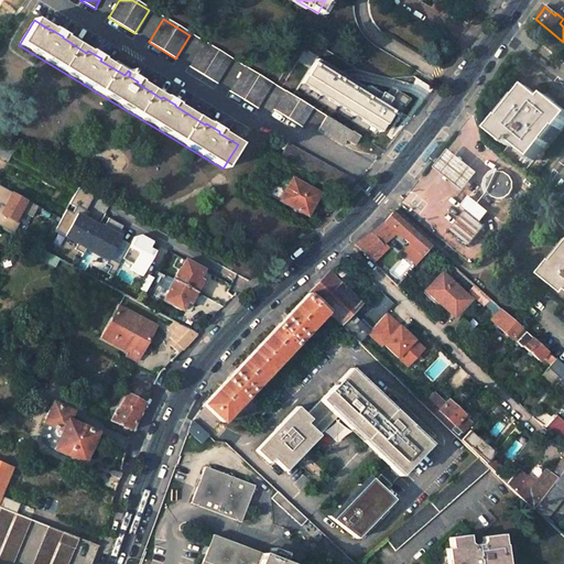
[(190,67),(217,84),(231,60),(204,44),(190,67)]
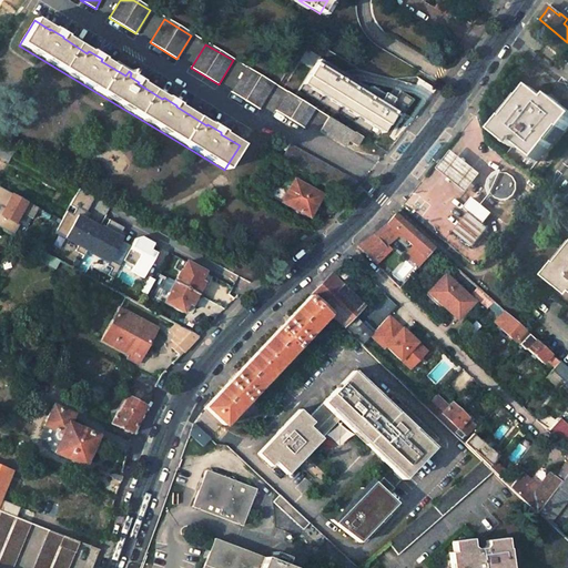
[(365,90),(317,60),(302,84),(382,133),(394,113),(398,115),(408,99),(394,91),(389,98),(385,95),(385,98),(367,87),(365,90)]
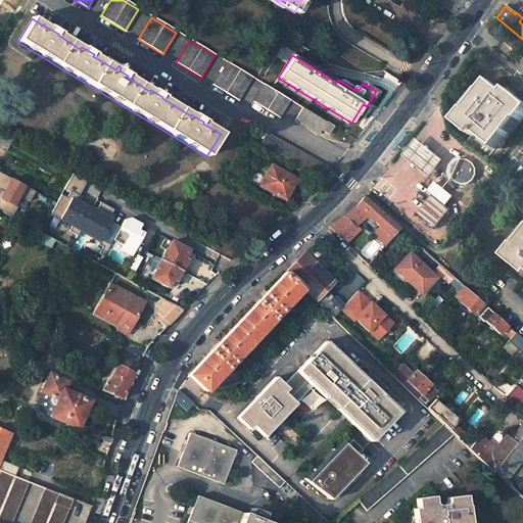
[(227,63),(214,85),(238,100),(250,79),(227,63)]
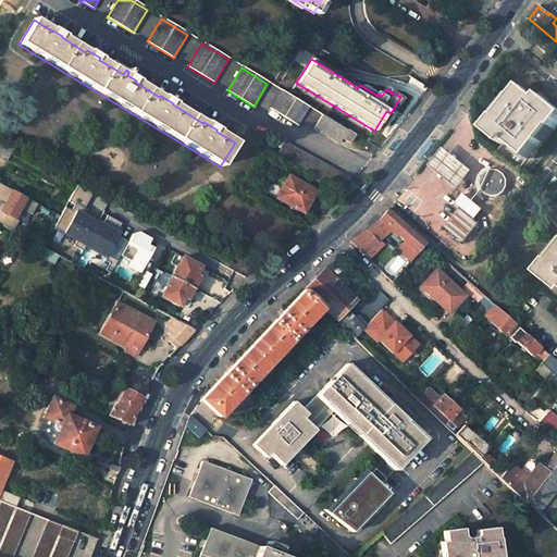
[(539,98),(523,85),(498,116),(497,115),(486,130),(503,144),(496,151),(518,169),(553,126),(555,127),(556,124),(556,107),(549,100),(541,94),(539,98)]
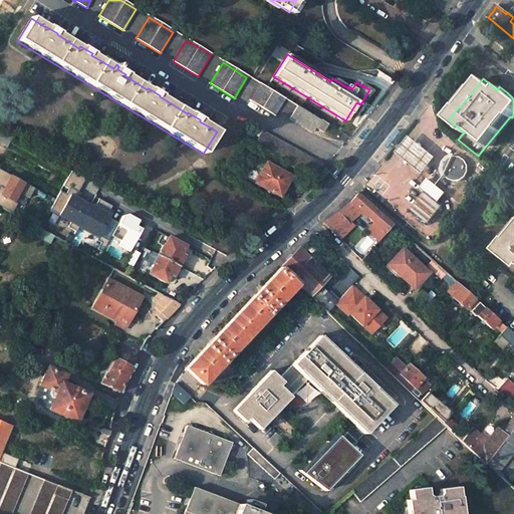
[(250,100),(274,115),(284,99),(260,84),(250,100)]
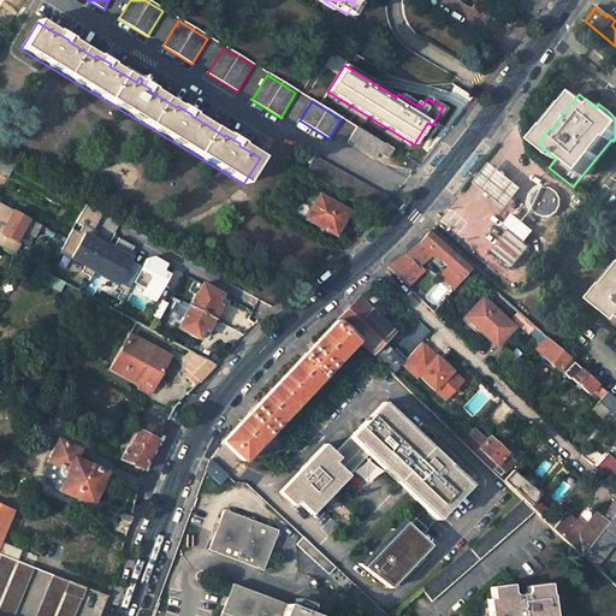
[(347,143),(374,160),(378,154),(383,144),(356,129),(347,143)]
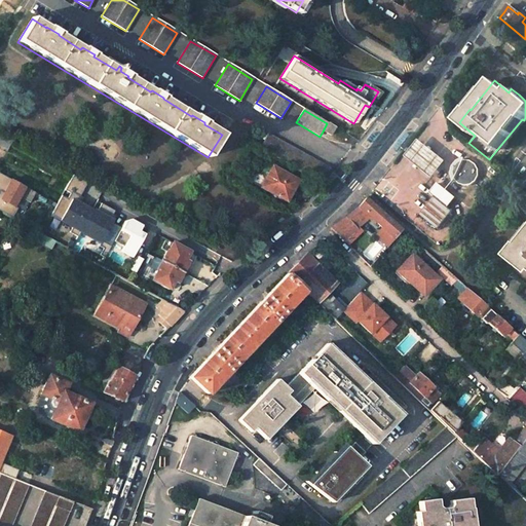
[(327,123),(323,132),(329,136),(334,127),(327,123)]
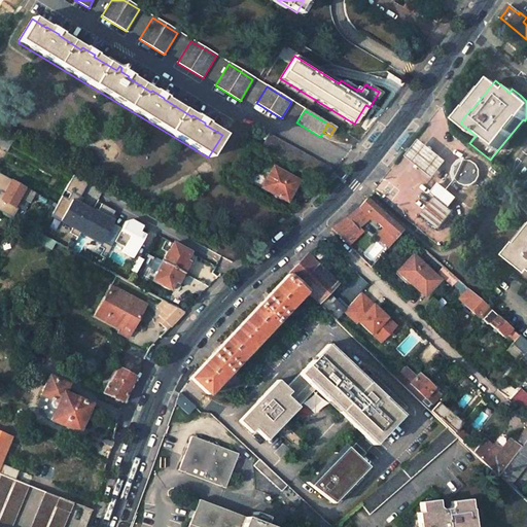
[(397,152),(411,135),(407,133),(406,133),(393,149),(395,150),(397,152)]
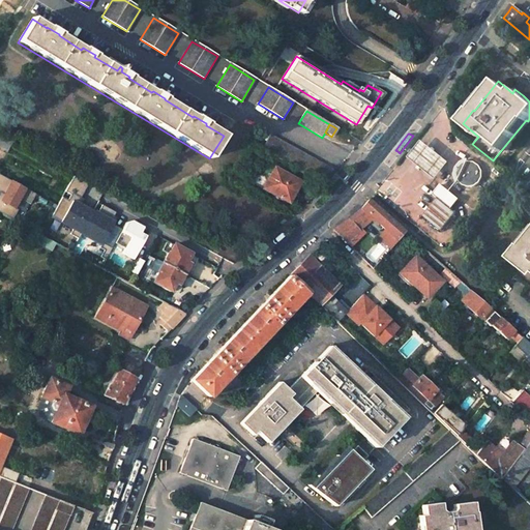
[(373,144),(379,137),(376,135),(370,142),(373,144)]
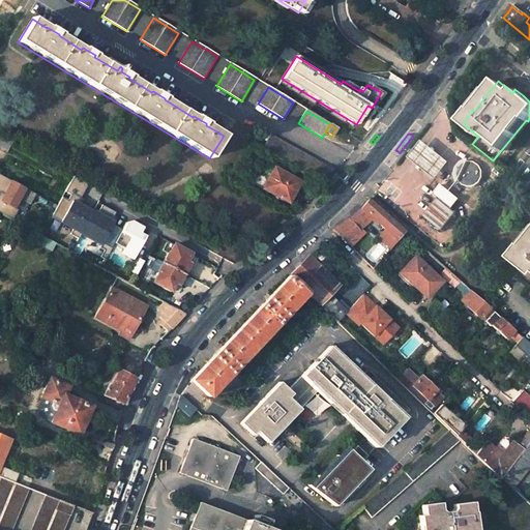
[(268,138),(262,150),(324,183),(330,171),(268,138)]
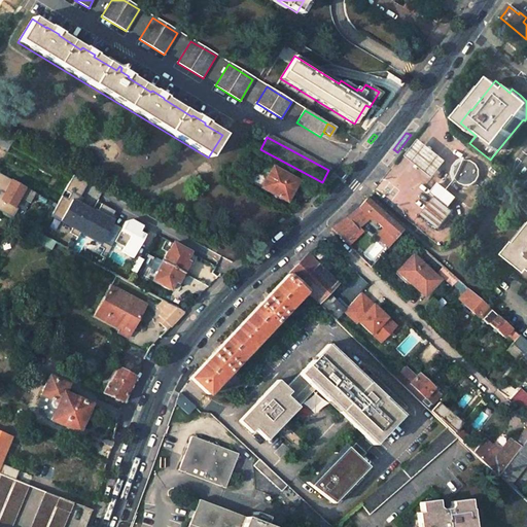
[(446,161),(419,139),(412,148),(406,155),(432,177),(446,161)]
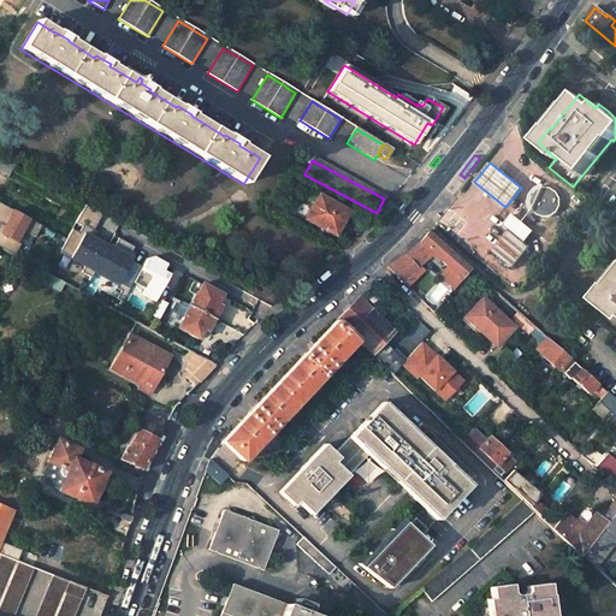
[(534,211),(537,213),(539,214),(542,215),(544,217),(546,217),(550,217),(552,215),(555,214),(557,213),(560,211),(561,207),(562,205),(562,202),(562,200),(562,197),(561,194),(558,191),(556,189),(554,188),(550,187),(546,187),(544,187),(540,188),(538,190),(535,193),(533,195),(532,199),(532,201),(532,205),(533,208),(534,211)]
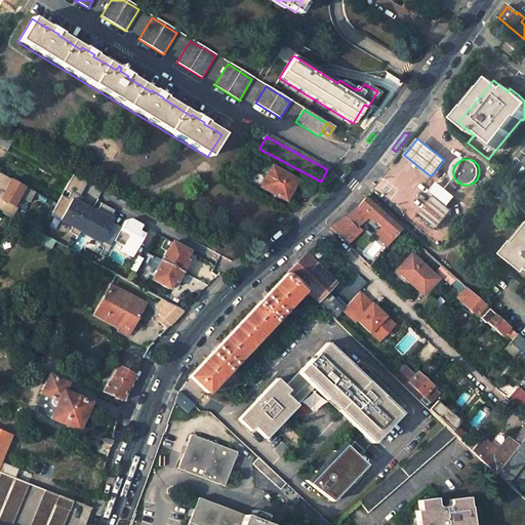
[(272,167),(261,187),(286,200),(296,180),(272,167)]
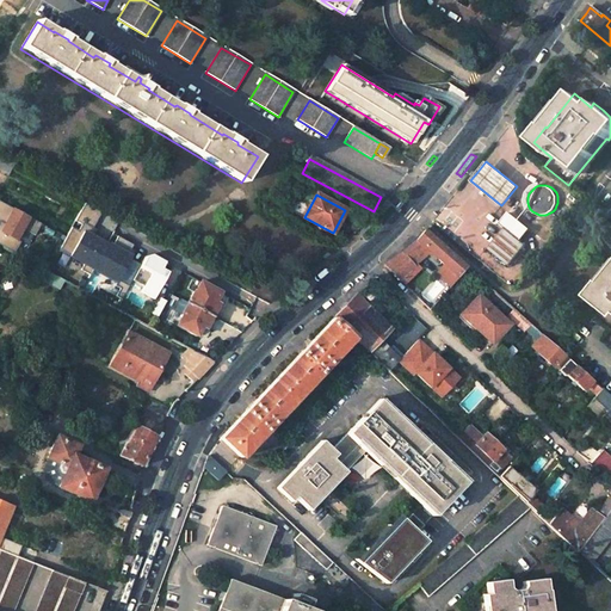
[(41,224),(0,202),(0,244),(14,253),(20,241),(17,239),(22,228),(35,235),(41,224)]
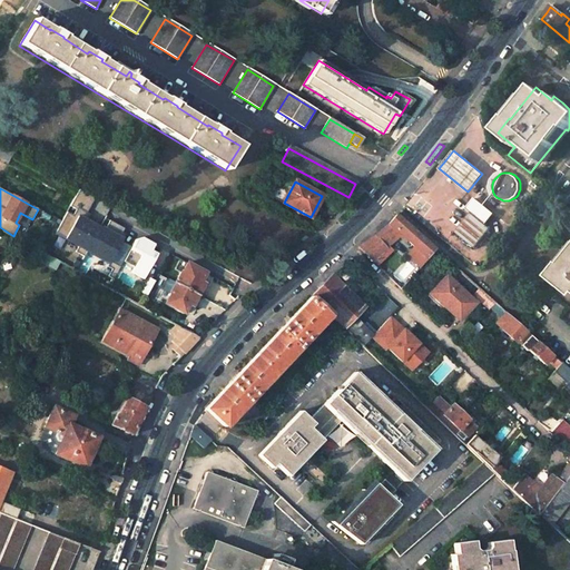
[(76,251),(85,256),(88,249),(99,229),(85,222),(88,215),(85,213),(94,196),(79,188),(70,206),(76,208),(72,215),(66,213),(55,233),(79,245),(76,251)]
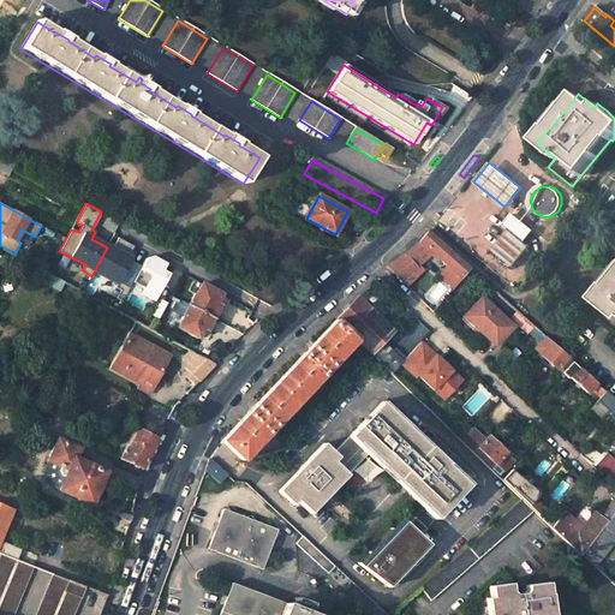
[(532,232),(512,214),(503,225),(508,230),(524,242),(532,232)]
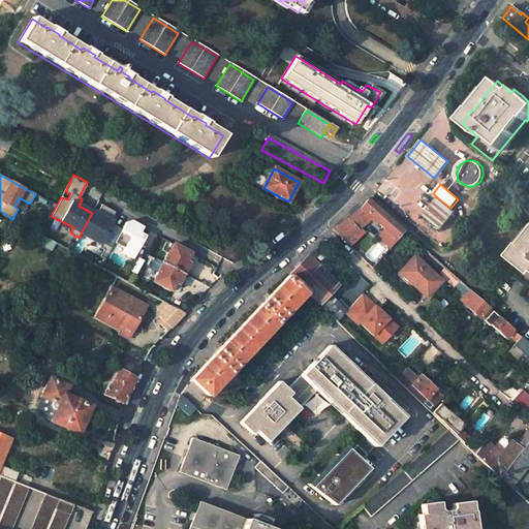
[(423,216),(440,230),(456,212),(450,208),(437,197),(423,216)]
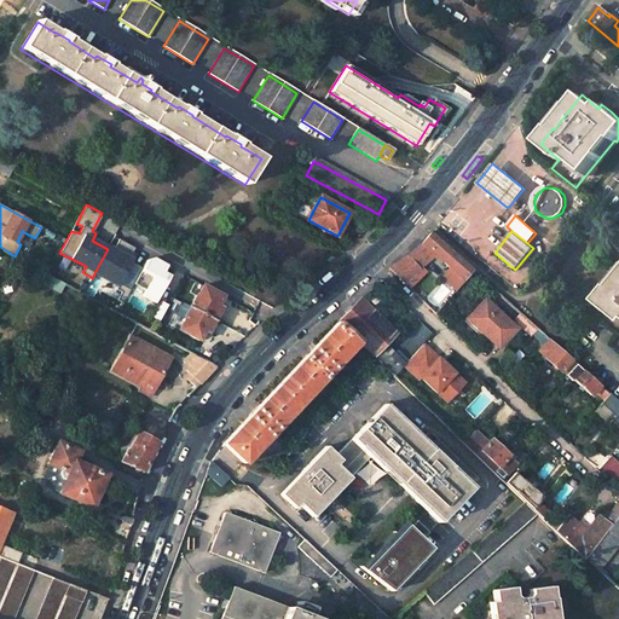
[(473,270),(446,246),(433,235),(429,232),(421,243),(435,256),(447,267),(463,281),(473,270)]
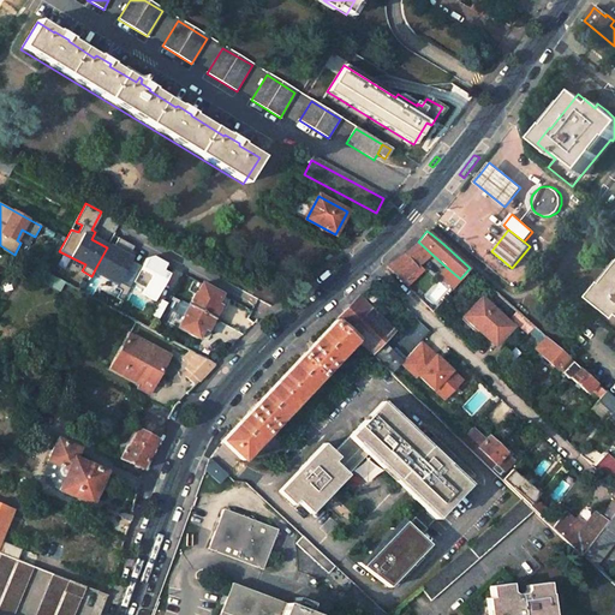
[(107,248),(95,269),(118,281),(119,282),(119,281),(136,252),(131,250),(133,246),(118,237),(112,249),(107,246),(107,248)]
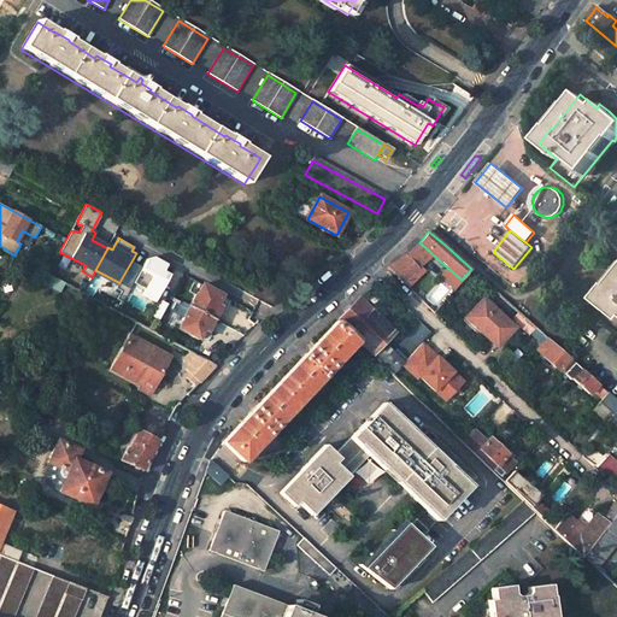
[(404,257),(416,270),(434,256),(419,242),(404,257)]
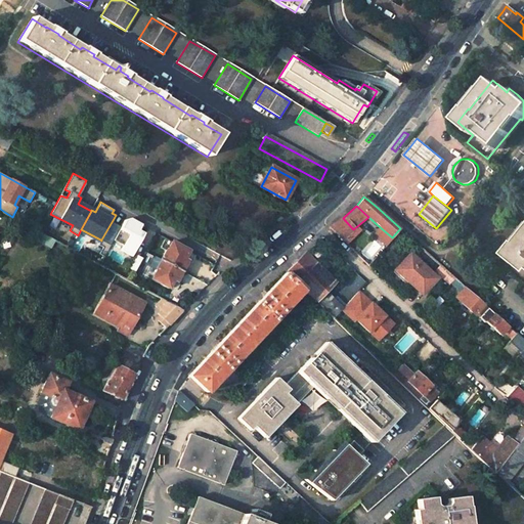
[(120,250),(130,256),(143,232),(138,229),(141,224),(129,218),(124,220),(114,239),(123,245),(120,250)]
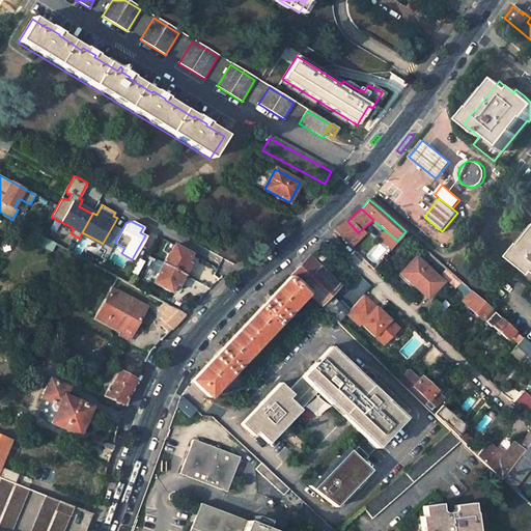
[(338,227),(333,230),(346,244),(358,232),(347,221),(344,223),(338,227)]
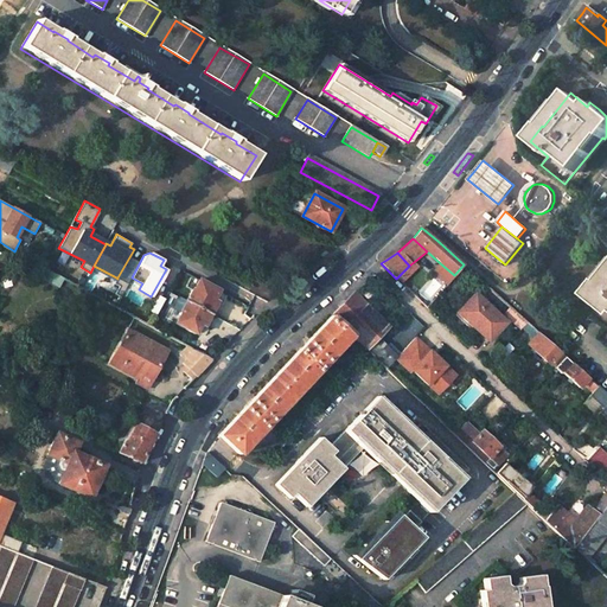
[(454,275),(439,262),(432,270),(446,282),(454,275)]
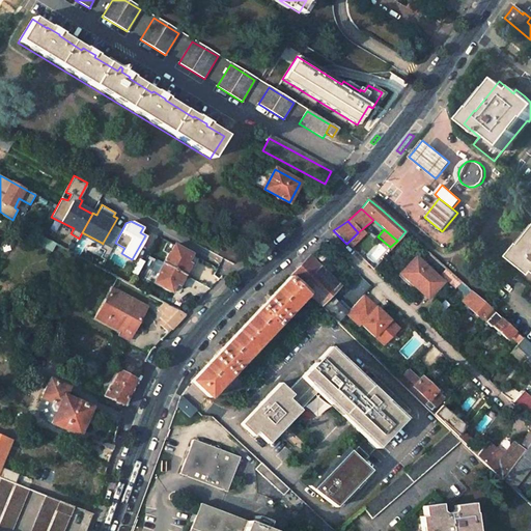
[(101,256),(106,259),(112,248),(103,243),(103,244),(102,243),(100,247),(105,250),(101,256)]
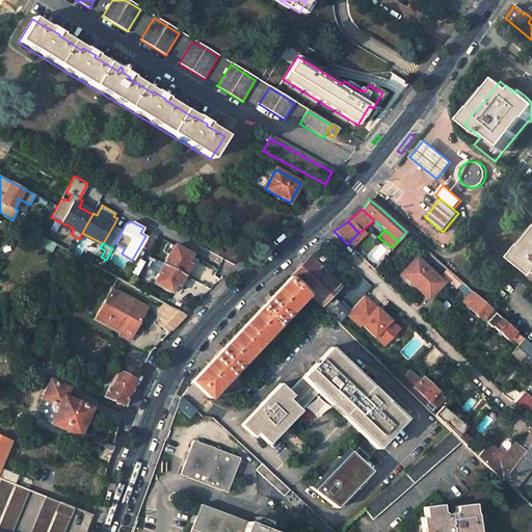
[(515,261),(531,274),(531,243),(528,249),(526,247),(515,261)]
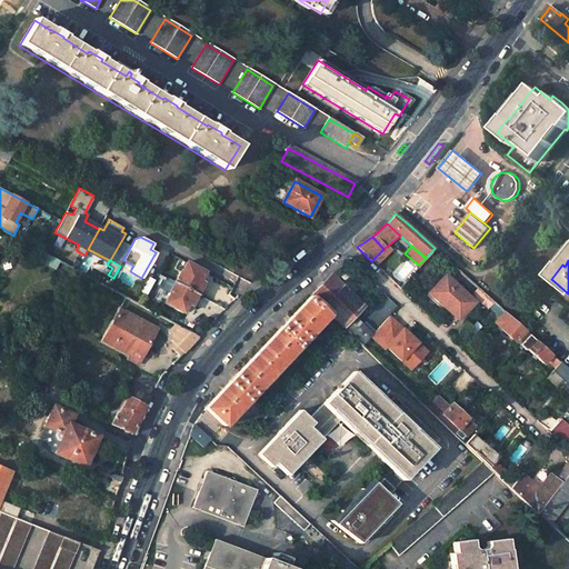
[(177,283),(199,295),(203,285),(200,282),(205,275),(188,265),(182,273),(177,283)]
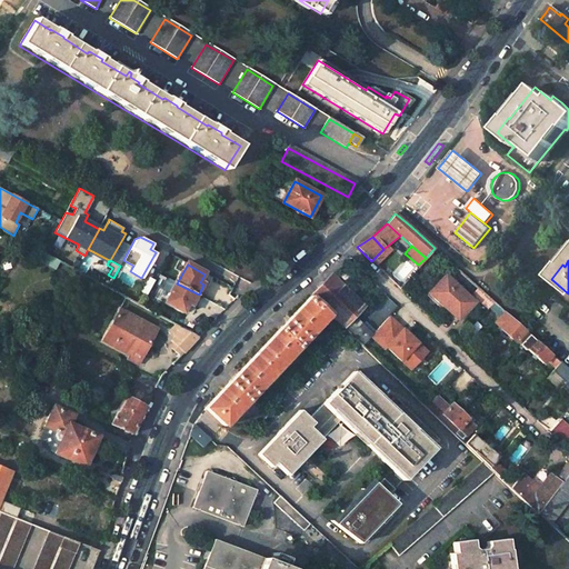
[(321,287),(310,298),(328,316),(329,315),(342,327),(352,316),(362,307),(336,281),(340,277),(335,272),(321,287)]
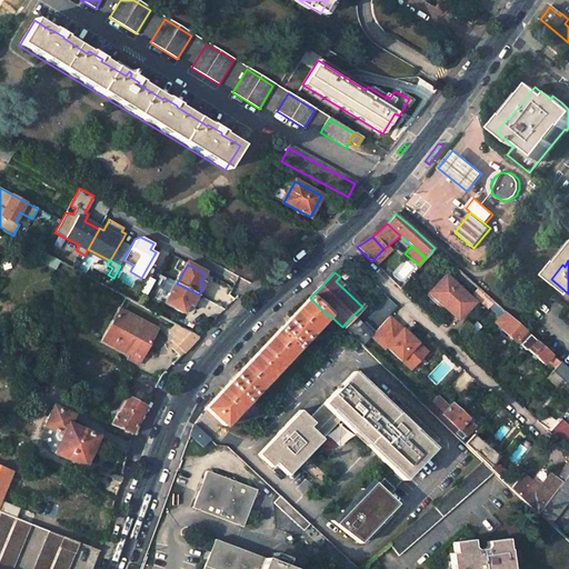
[(479,302),(449,276),(432,293),(461,320),(479,302)]
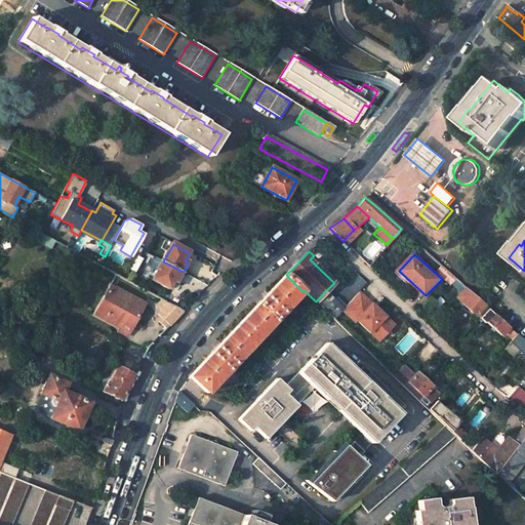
[(130,268),(135,271),(143,257),(137,255),(130,268)]
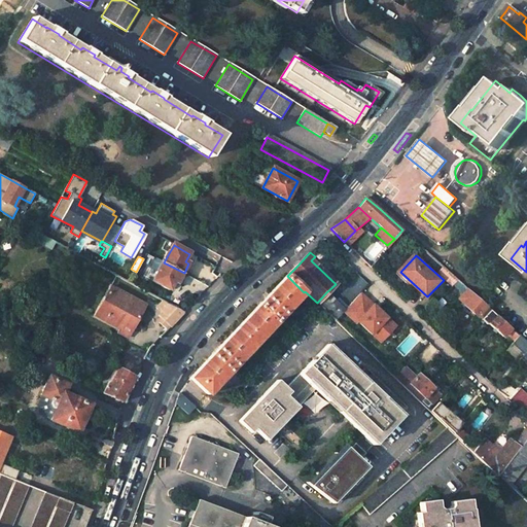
[(147,278),(171,290),(174,283),(177,285),(184,273),(164,262),(157,259),(147,278)]
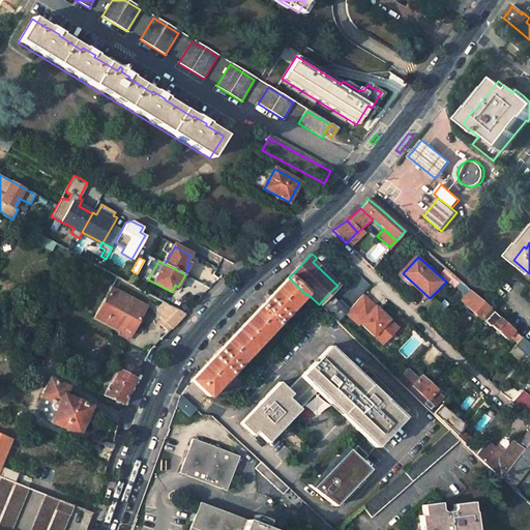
[(455,286),(461,281),(453,274),(446,268),(441,273),(448,281),(454,287),(455,286)]
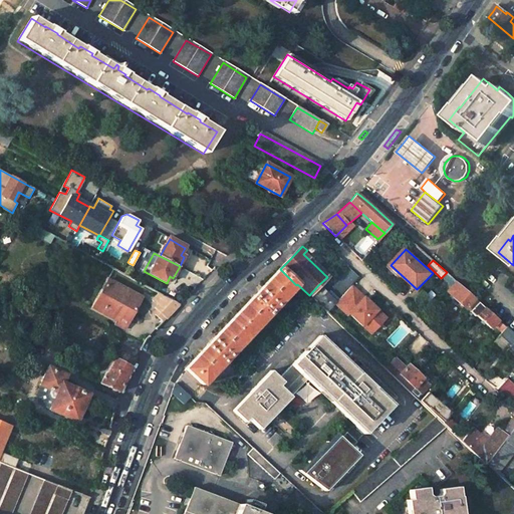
[(296,285),(280,269),(256,295),(212,341),(186,369),(204,386),(205,386),(296,285)]
